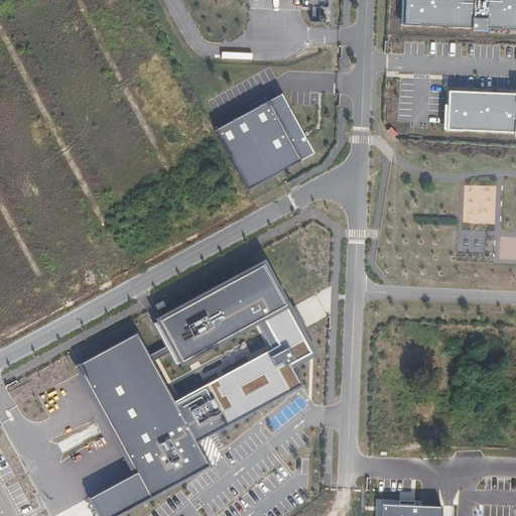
[(515,0),(402,0),(402,18),(515,23),(515,0)]
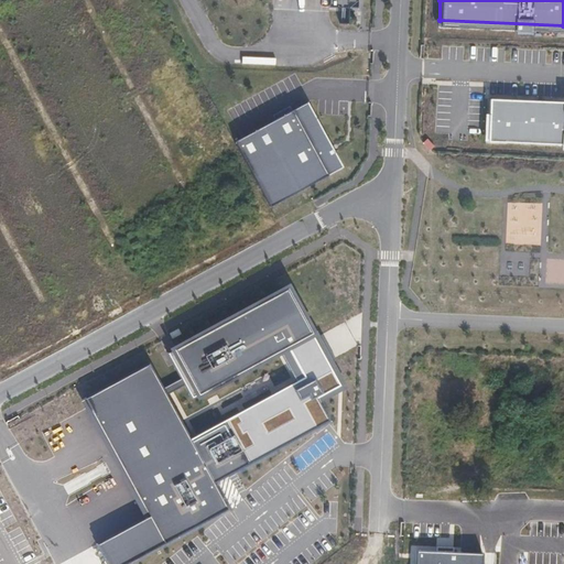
[(563,97),(488,95),(487,136),(563,139),(563,97)]
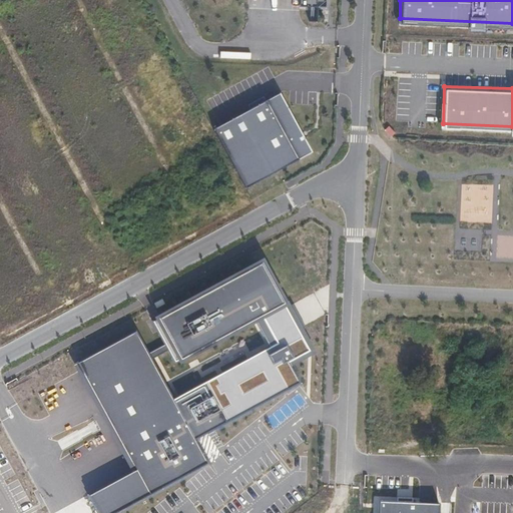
[(279,94),(212,129),(244,190),(310,152),(279,94)]
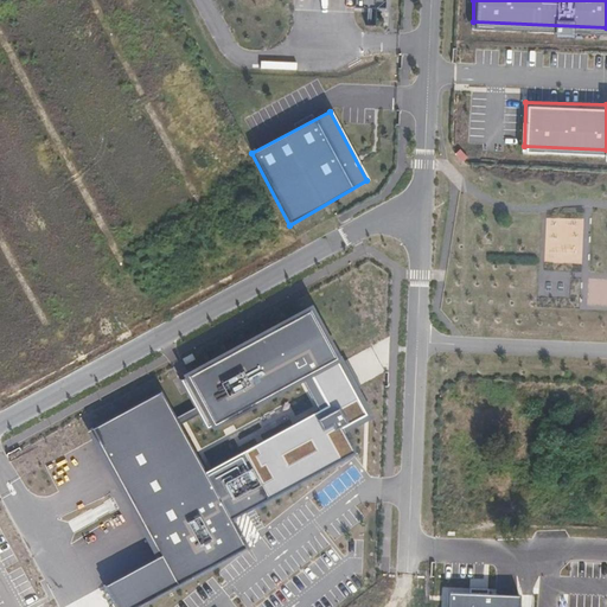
[(159,391),(90,427),(160,558),(104,588),(114,606),(138,606),(246,550),(229,521),(353,454),(339,428),(365,415),(311,311),(184,377),(211,429),(308,377),(325,408),(203,473),(159,391)]
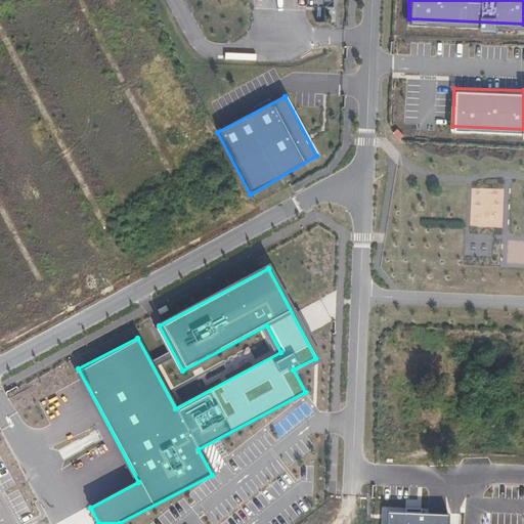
[(389,513),(388,523),(449,523),(450,516),(389,513)]
